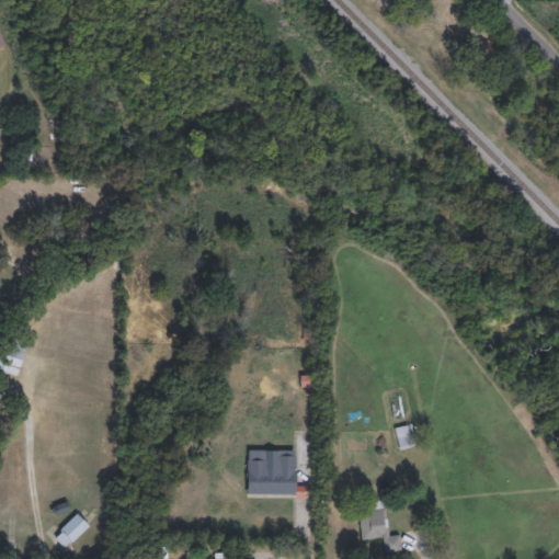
[(25,341),(18,374),(0,369),(0,360),(6,337),(25,341)]
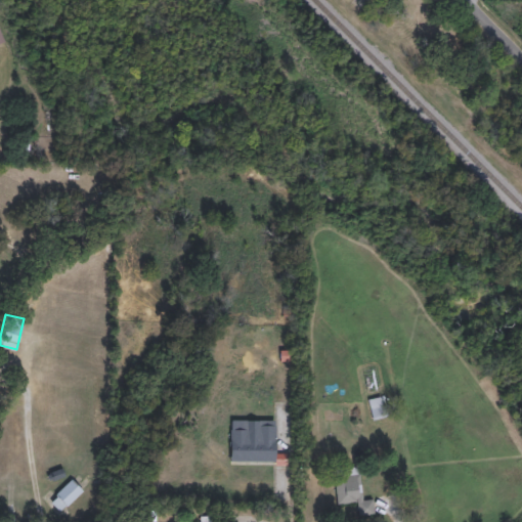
[(370,398),(388,395),(392,414),(374,417),(370,398)]
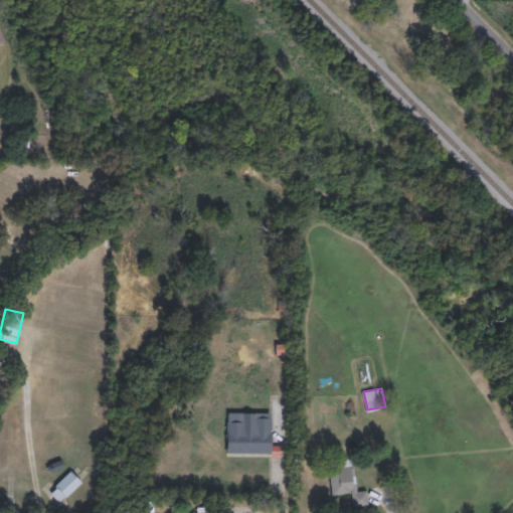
[(271,416),(271,453),(227,453),(227,420),(244,420),(244,429),(253,429),(253,416),(271,416)]
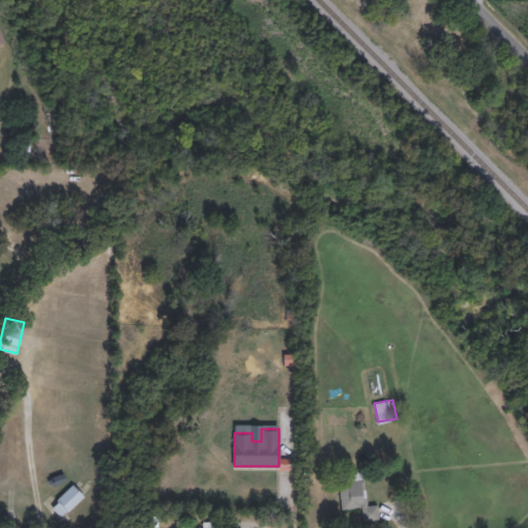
[(362,521),(361,506),(342,508),(340,480),(364,478),(367,504),(378,503),(379,519),(362,521)]
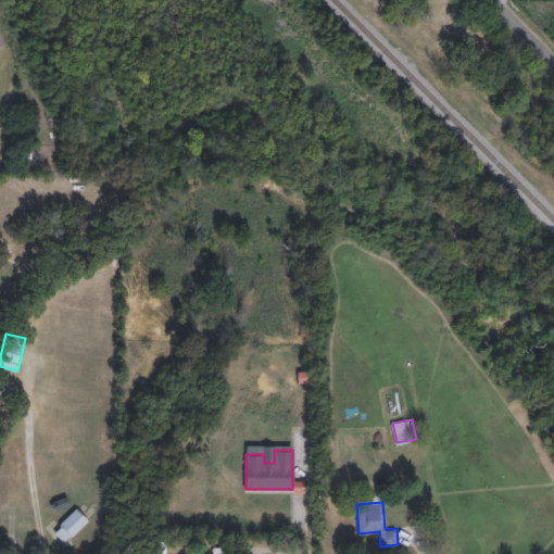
[(88,521),(63,542),(53,529),(78,510),(88,521)]
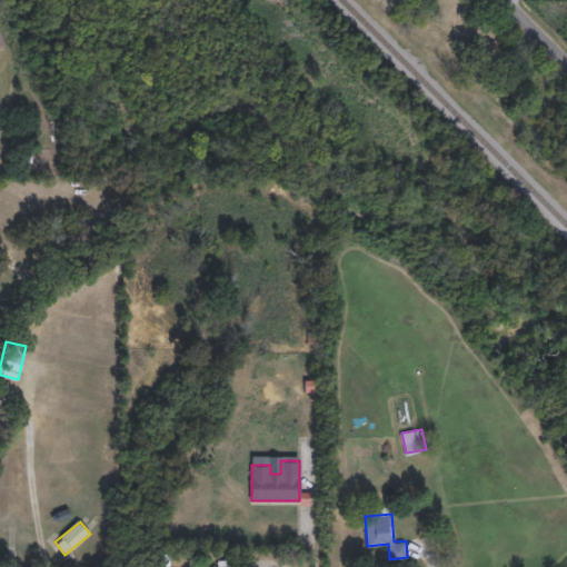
All buildings are outlined.
